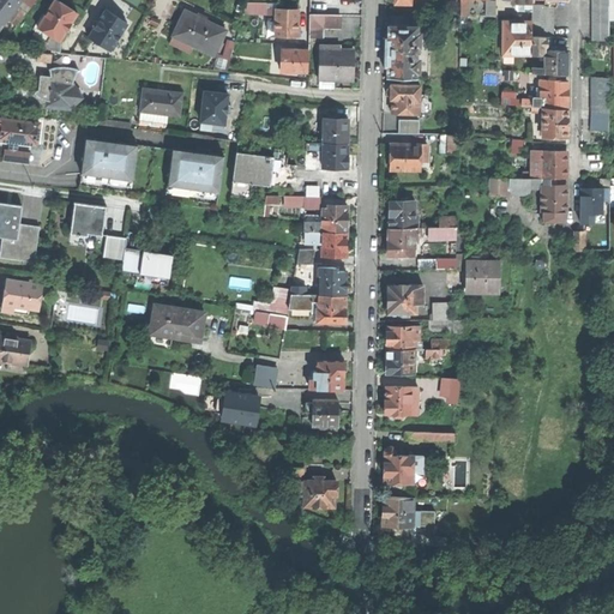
[(0,0),(0,19),(5,23),(8,18),(22,0),(0,0)]
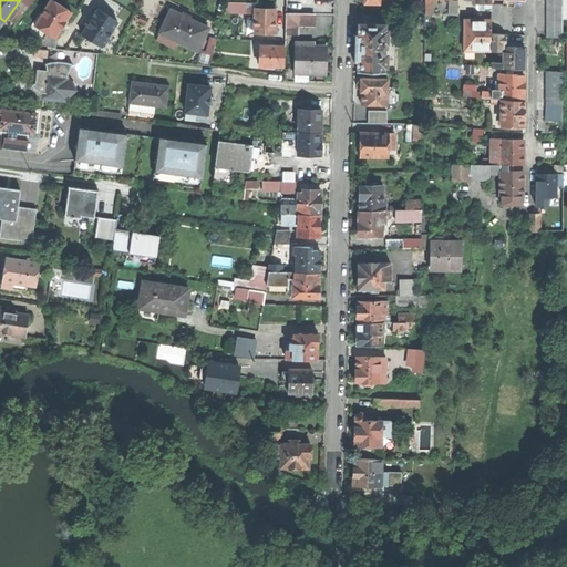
[(20,0),(8,17),(18,24),(35,0),(20,0)]
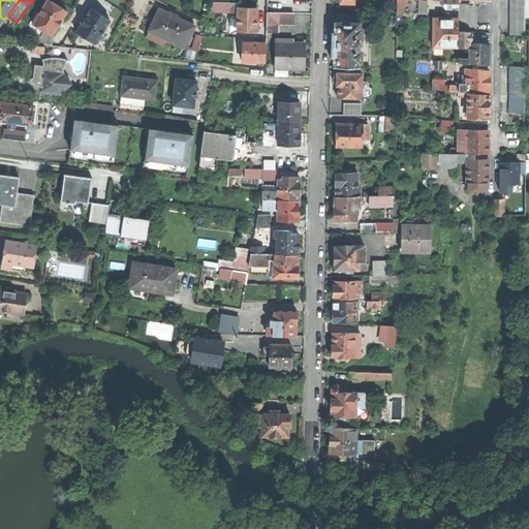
[(67,11),(49,0),(47,0),(33,23),(44,30),(52,34),(60,22),(67,11)]
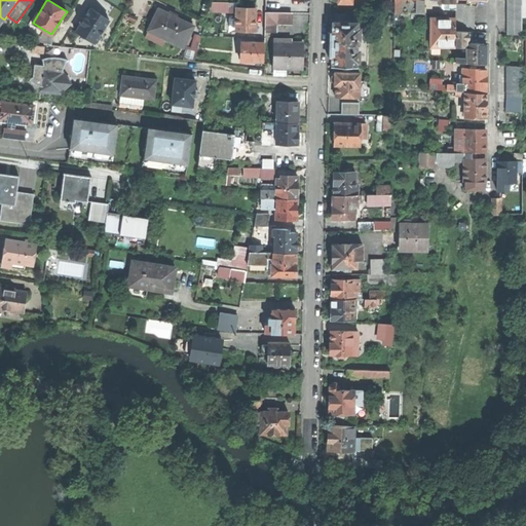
[(426,0),(413,0),(413,13),(426,13),(426,0)]
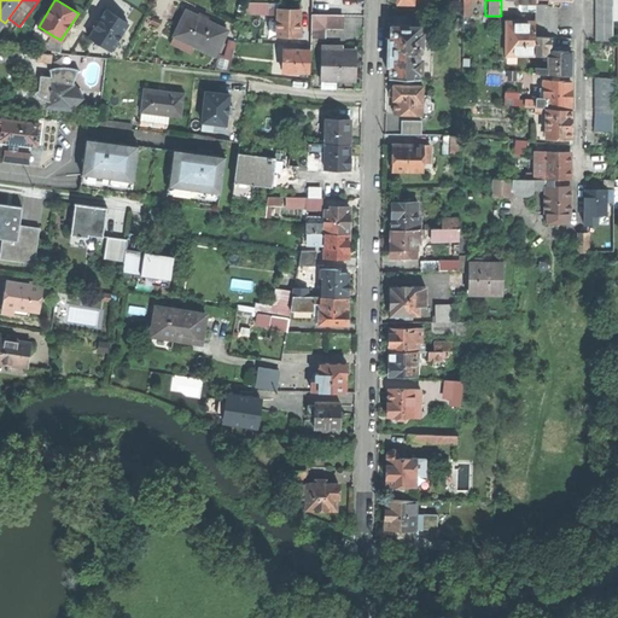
[(596,0),(596,11),(598,41),(614,40),(614,22),(613,11),(613,1),(613,0),(596,0)]
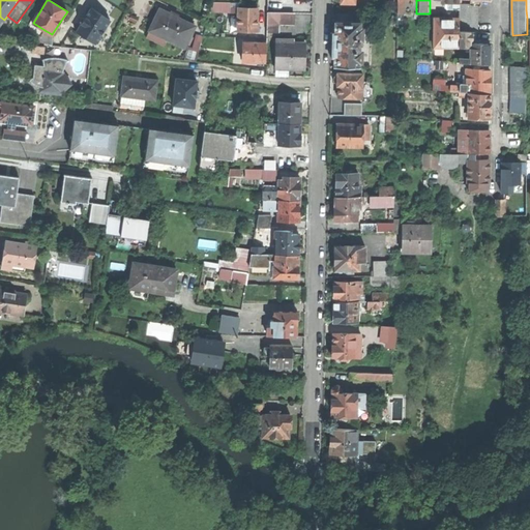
[(461,9),(460,20),(460,32),(473,32),(478,32),(479,4),(470,4),(461,3),(461,9)]
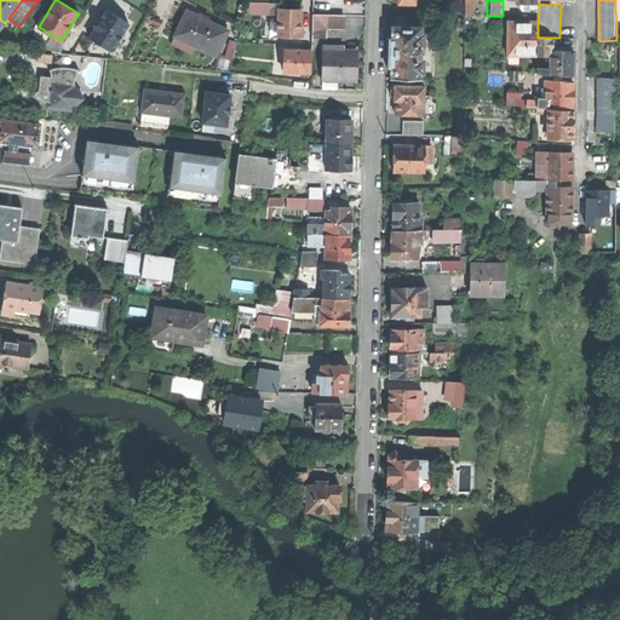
[(107,47),(112,51),(118,41),(130,23),(107,9),(97,24),(90,36),(91,38),(107,47)]
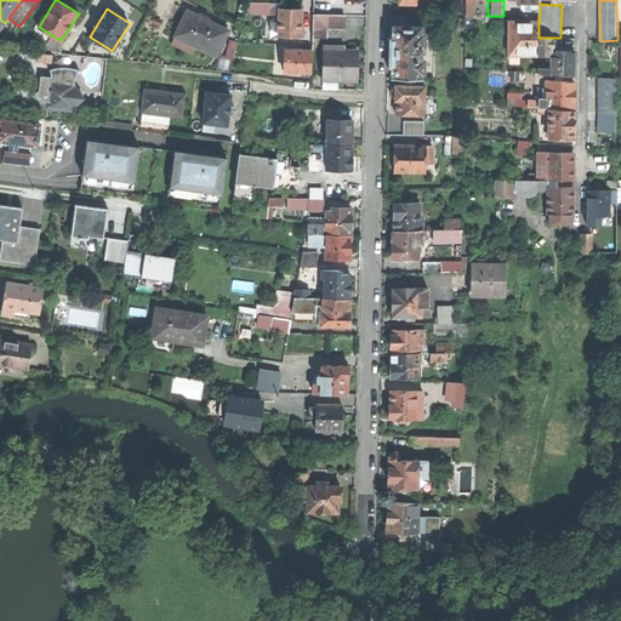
[(279,36),(301,38),(302,23),(302,10),(280,10),(280,15),(279,36)]
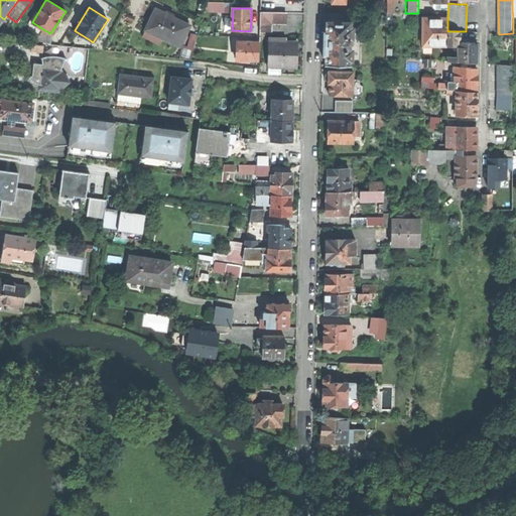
[(189,26),(156,10),(151,20),(147,29),(163,37),(180,45),(189,26)]
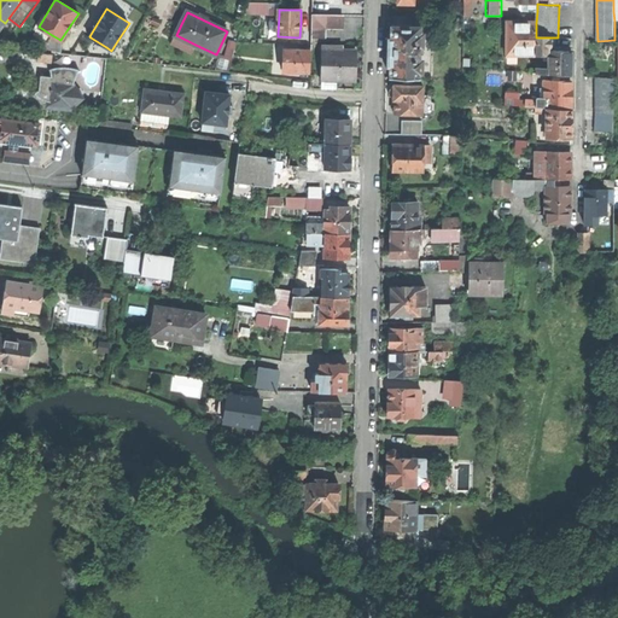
[(313,15),(313,36),(319,36),(320,27),(343,28),(343,16),(313,15)]
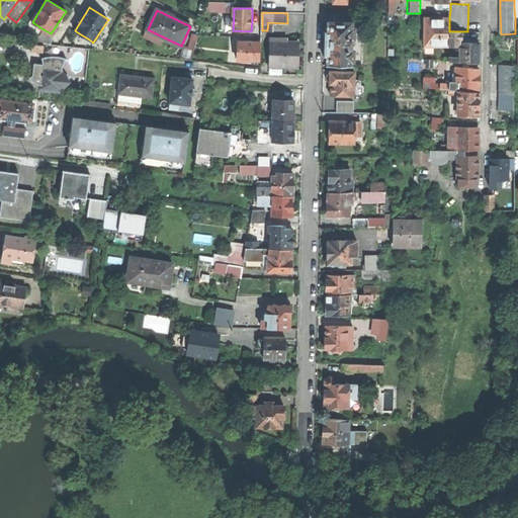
[(330,14),(329,22),(346,22),(346,14),(330,14)]
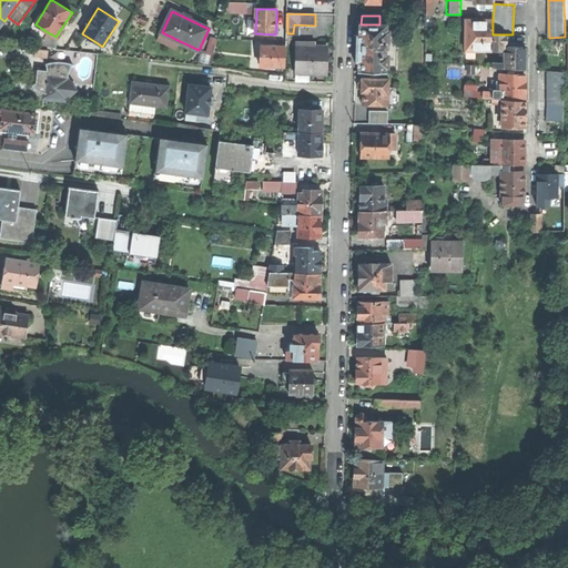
[(467,49),(493,50),(493,34),(493,21),(480,20),(467,20),(467,49)]
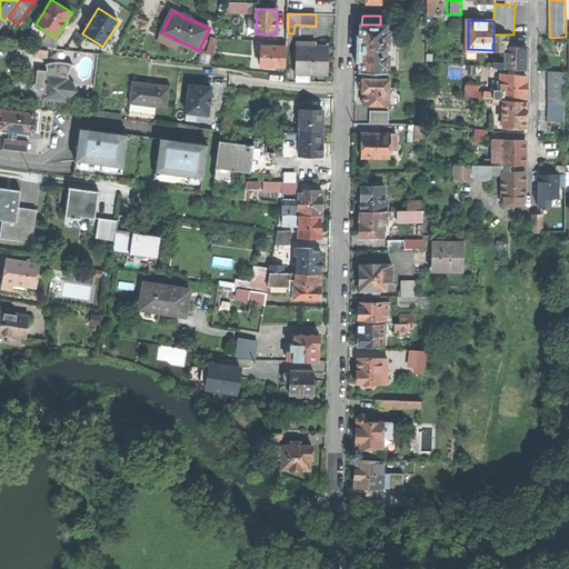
[(43,39),(48,32),(36,25),(31,31),(40,37),(43,39)]
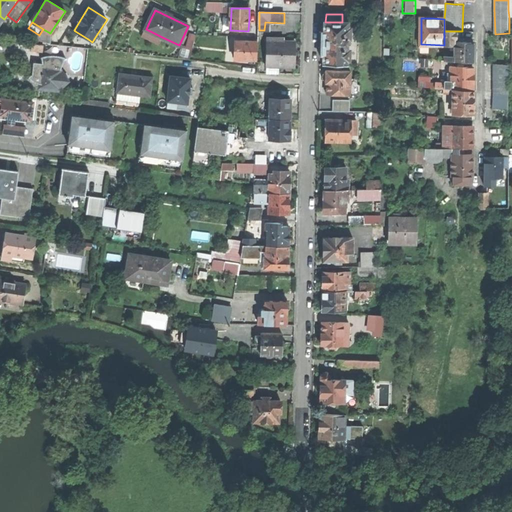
[(342,22),(325,22),(325,33),(324,33),(324,42),(324,64),(347,65),(347,60),(350,60),(350,49),(347,49),(348,38),(350,38),(351,27),(348,27),(348,22),(342,22)]
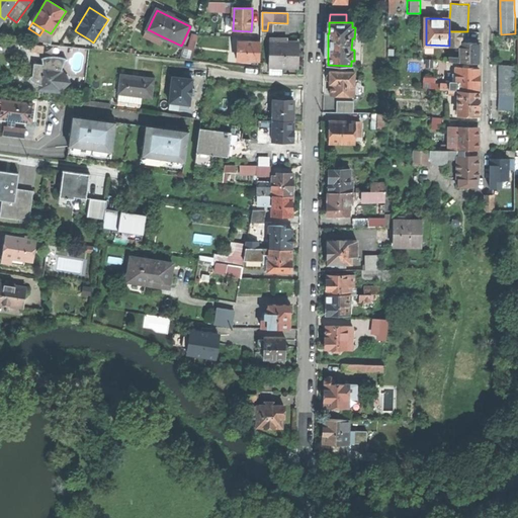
[(51,44),(51,33),(44,29),(39,35),(36,33),(31,41),(51,44)]
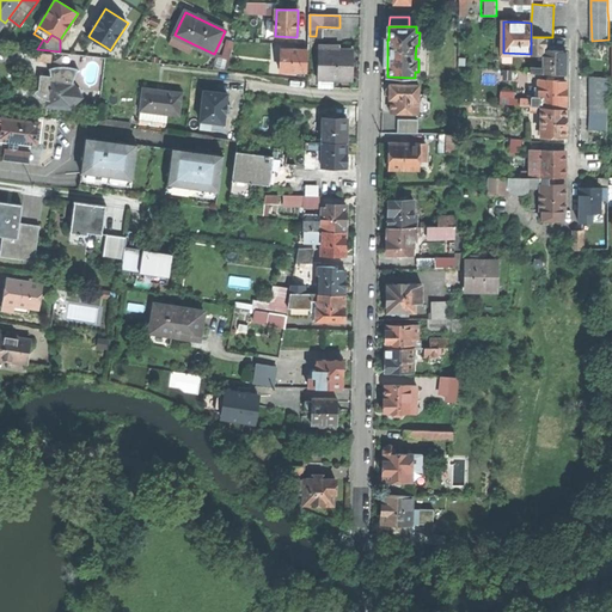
[(189,51),(194,44),(175,35),(171,42),(189,51)]
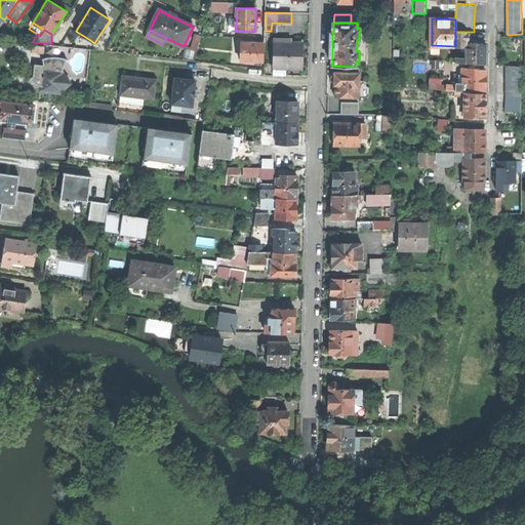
[(85,47),(88,43),(90,40),(77,32),(72,39),(85,47)]
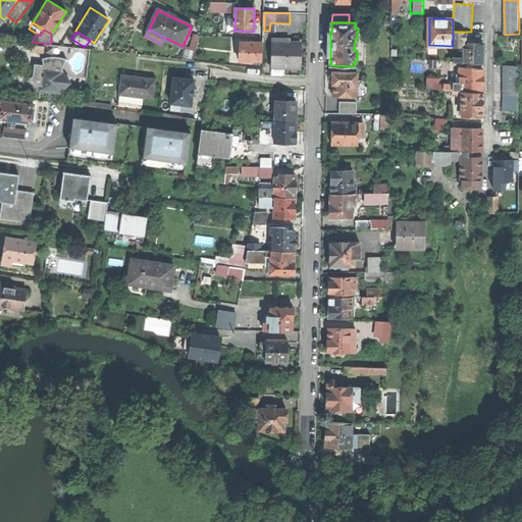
[(453,46),(459,46),(464,46),(464,42),(474,42),(474,40),(466,39),(466,32),(453,32),(453,46)]
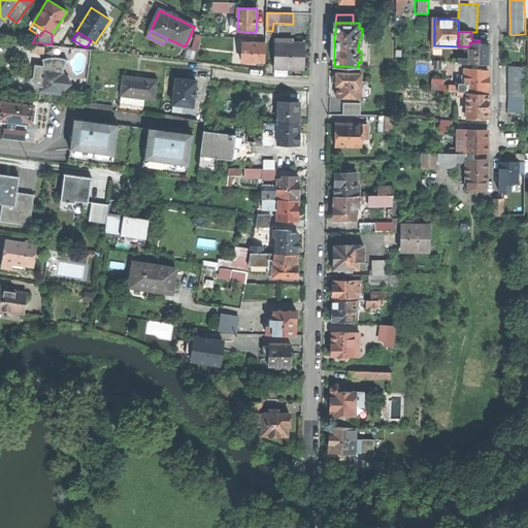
[(102,37),(100,35),(95,43),(91,40),(89,43),(96,47),(102,37)]
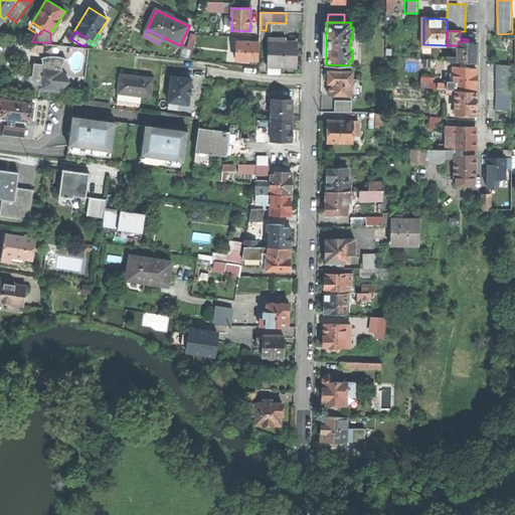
[(236,59),(260,60),(260,42),(253,42),(237,41),(236,59)]
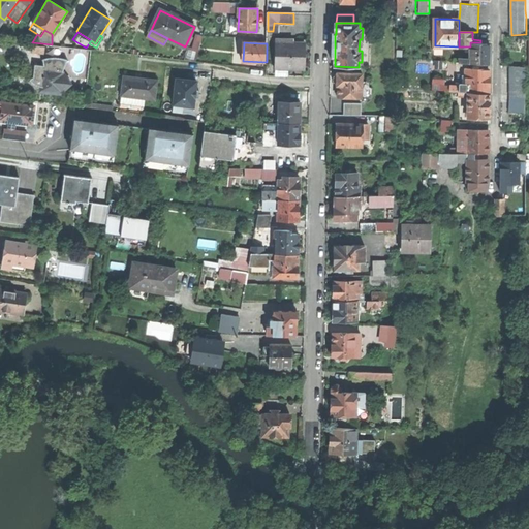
[(480,42),(470,42),(470,47),(470,51),(469,58),(469,63),(490,64),(490,54),(491,43),(480,42)]
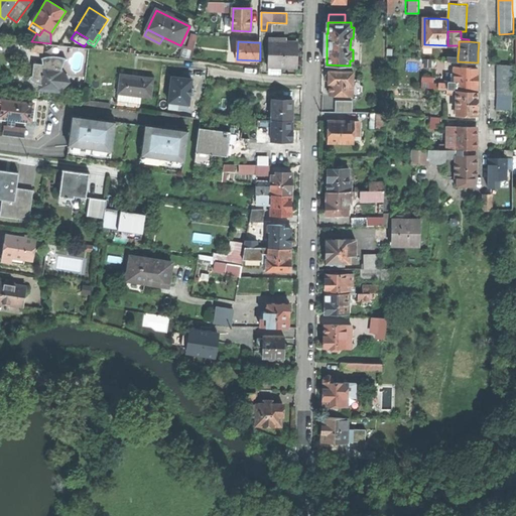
[(33,50),(43,51),(44,44),(33,43),(33,50)]
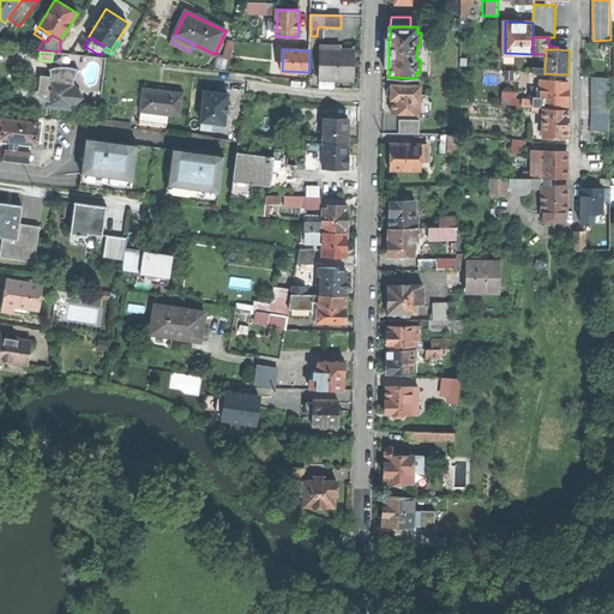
[(337,83),(355,82),(355,66),(355,52),(321,52),(321,83),(337,83)]
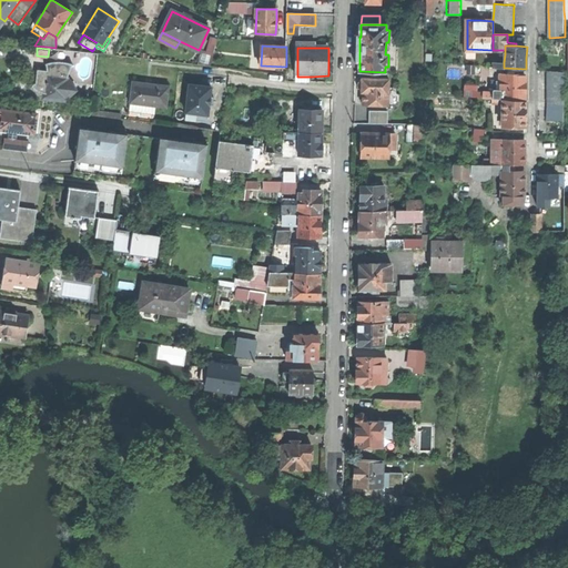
[(47,66),(52,74),(69,77),(73,66),(74,66),(74,64),(67,62),(61,61),(54,61),(46,64),(46,66),(47,66)]
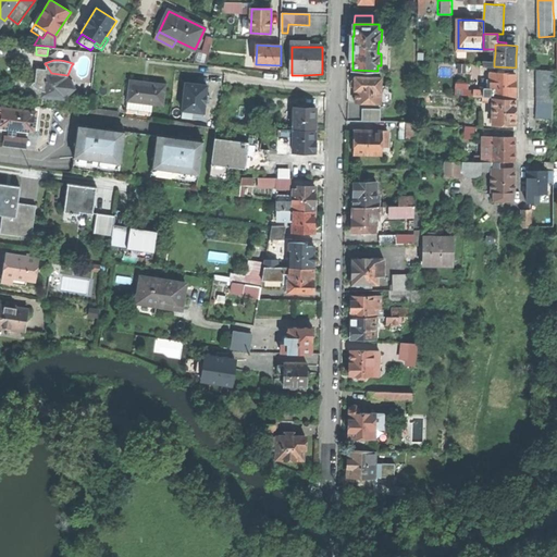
[(536,87),(536,101),(553,101),(554,71),(537,70),(536,87)]
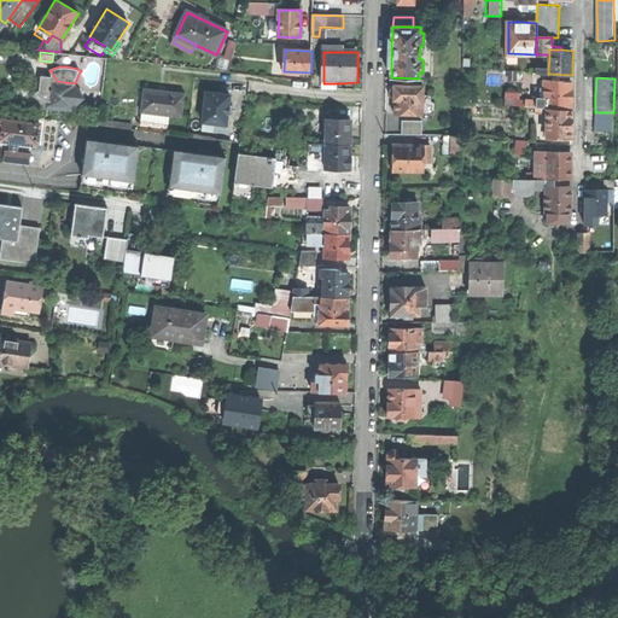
[(50,106),(71,109),(73,105),(74,87),(75,83),(57,81),(45,80),(45,85),(44,91),(51,91),(51,100),(50,106)]
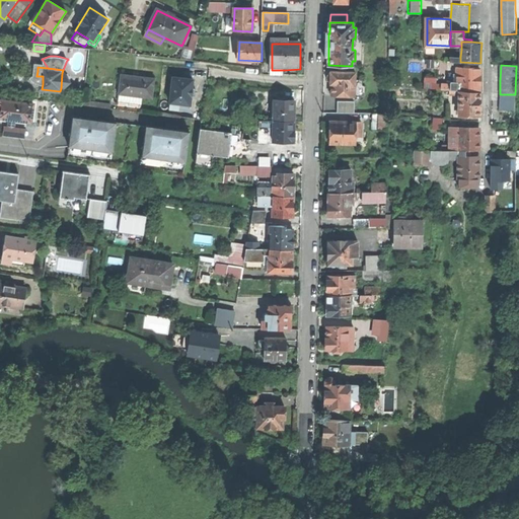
[(460,91),(480,91),(480,81),(480,69),(458,68),(457,87),(457,91),(460,91)]
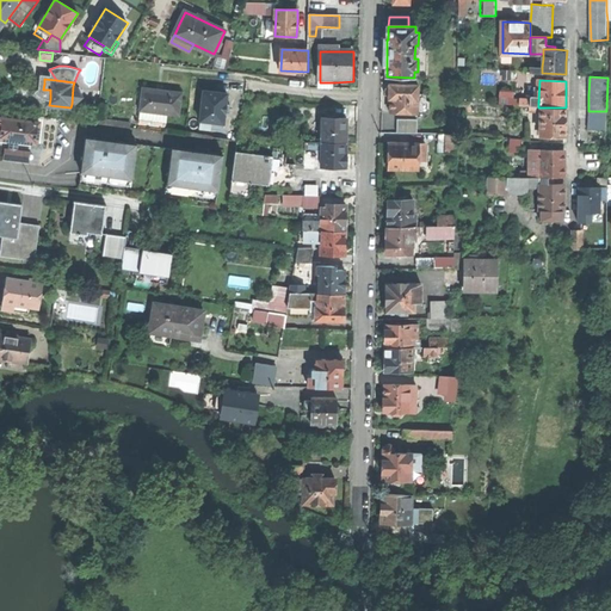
[(390,112),(418,112),(419,85),(390,84),(390,86),(389,86),(386,88),(386,93),(388,96),(389,96),(389,99),(392,99),(390,104),(390,112)]
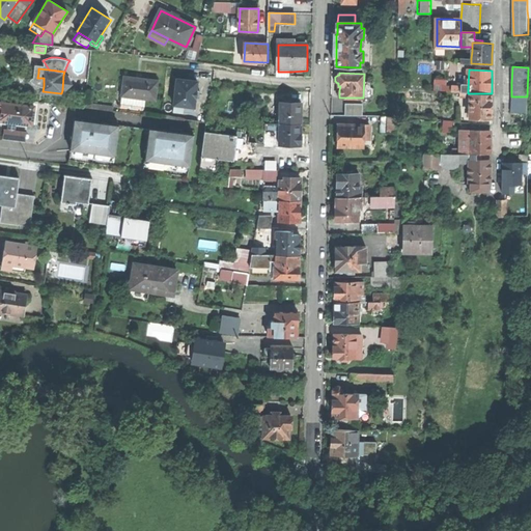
[(66,75),(63,75),(62,90),(64,91),(74,83),(66,75)]
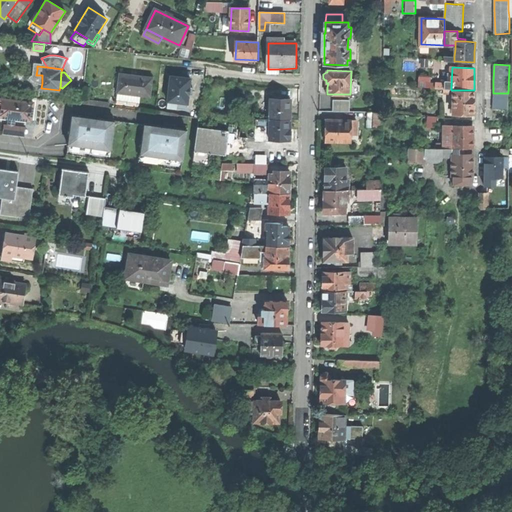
[(131,75),(120,74),(118,93),(139,95),(141,76),(131,75)]
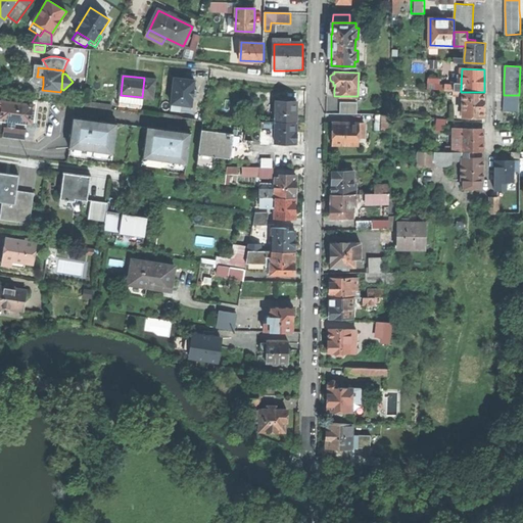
[(171,103),(193,105),(196,78),(175,76),(171,103)]
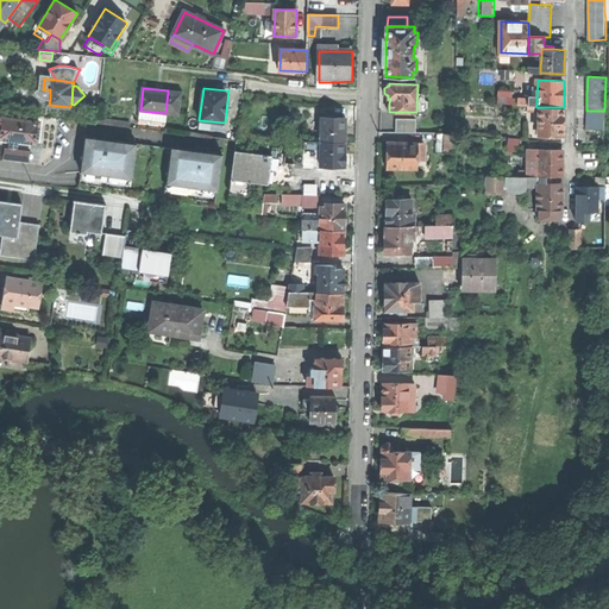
[(39,95),(50,99),(50,89),(43,89),(35,90),(39,95)]
